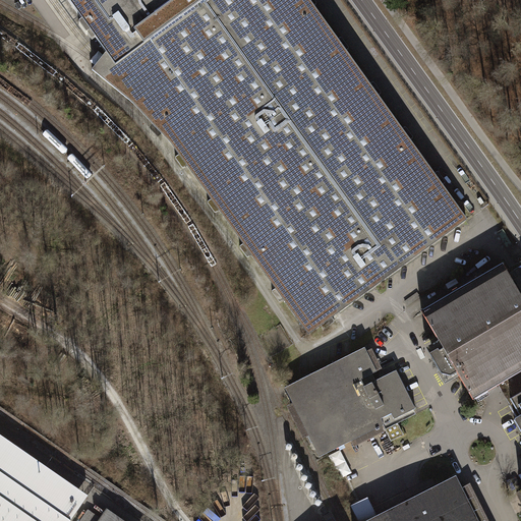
[(172,143),(308,334),(466,220),(307,0),(67,0),(107,54),(102,61),(99,64),(94,71),(133,103),(172,143)]
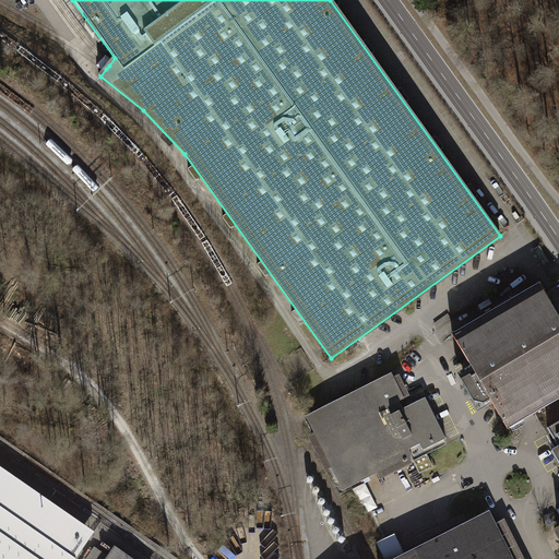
[(558,399),(558,316),(539,283),(512,299),(452,334),(471,366),(458,373),(473,401),(484,404),(490,400),(508,429),(535,414),(558,399)]
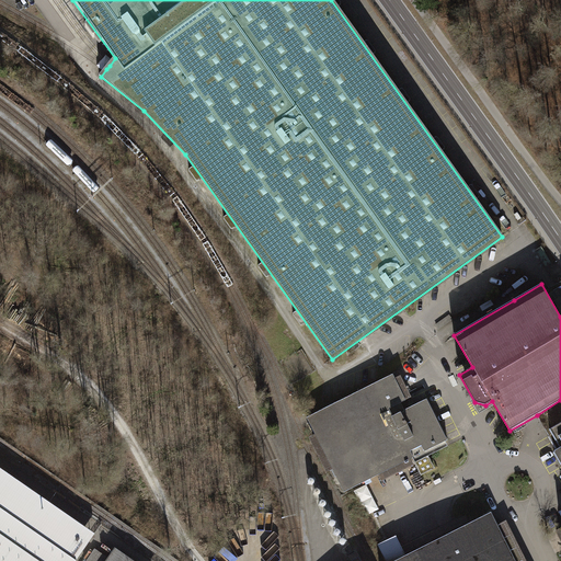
[(307,418),(344,492),(412,457),(428,449),(447,441),(426,399),(404,411),(400,403),(405,400),(392,375),(307,418)]
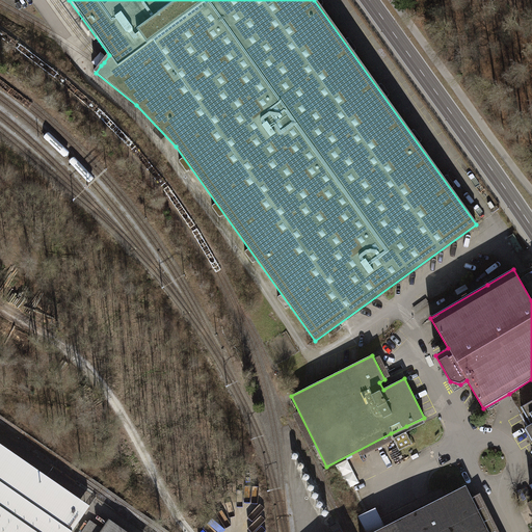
[(521,407),(531,400),(531,379),(509,394),(517,409),(521,407)]
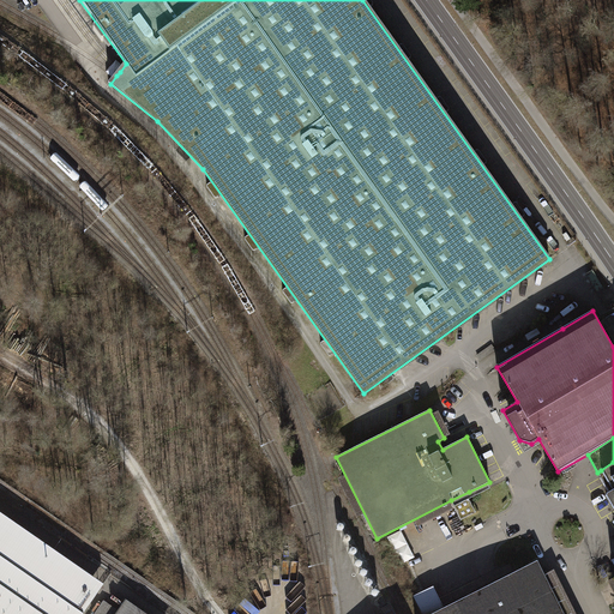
[(613,462),(601,470),(613,491),(607,493),(606,495),(613,509),(613,462)]
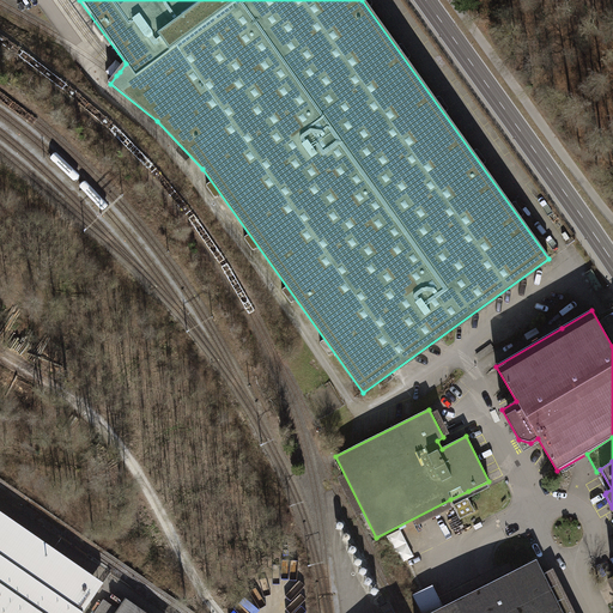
[(468,491),(450,499),(460,519),(478,510),(468,491)]
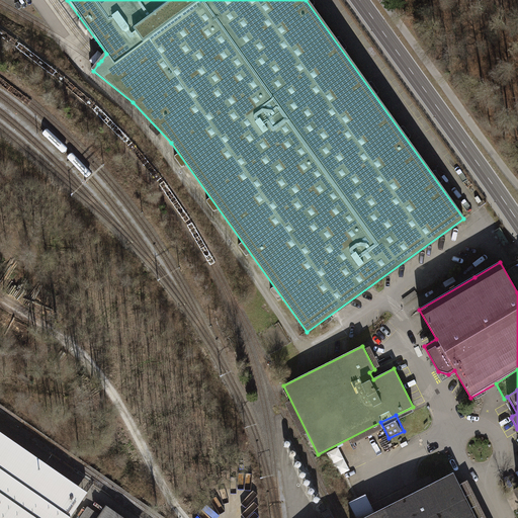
[(73,491),(0,440),(0,517),(69,517),(82,500),(72,493),(73,491)]
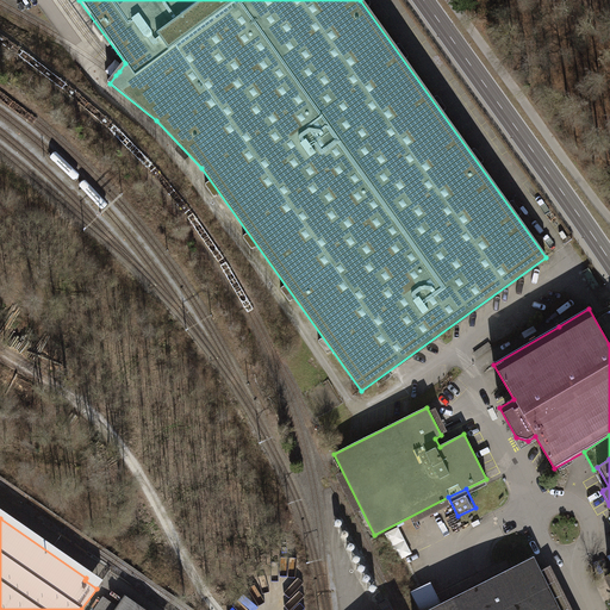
[(560,609),(534,558),(442,604),(429,609),(560,609)]
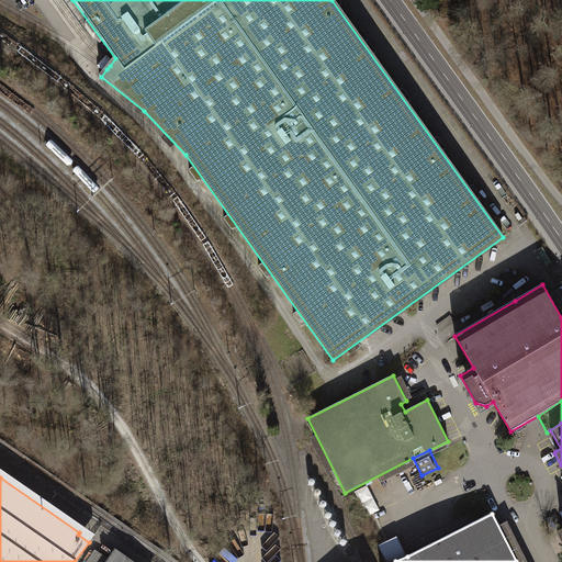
[(379,546),(386,561),(395,561),(407,557),(397,537),(379,546)]
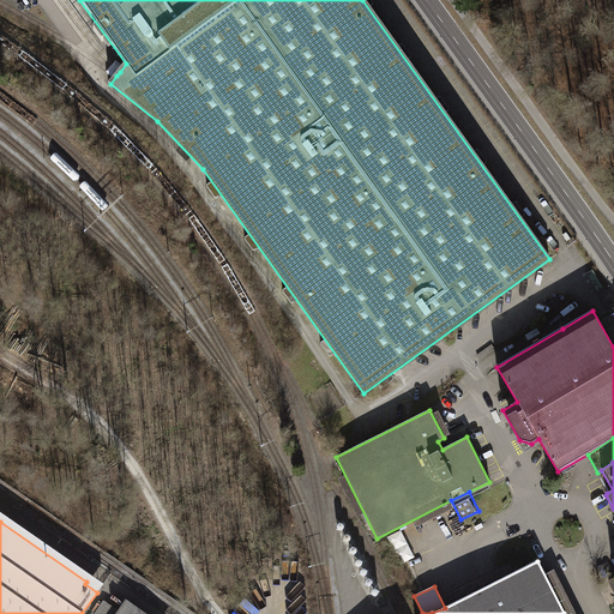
[(107,601),(97,613),(118,613),(121,611),(107,601)]
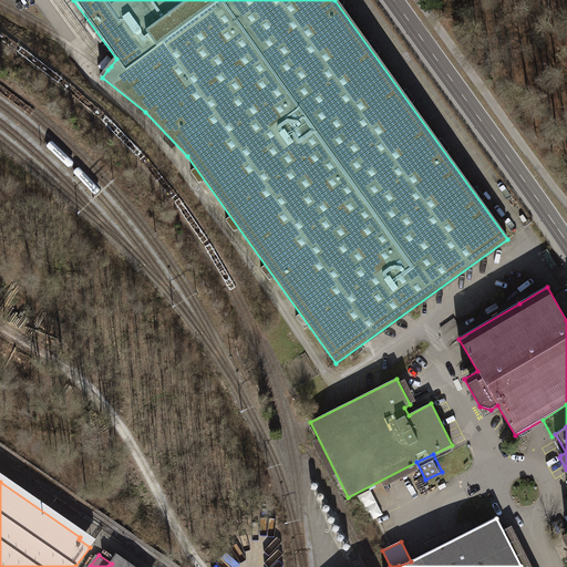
All buildings are outlined.
